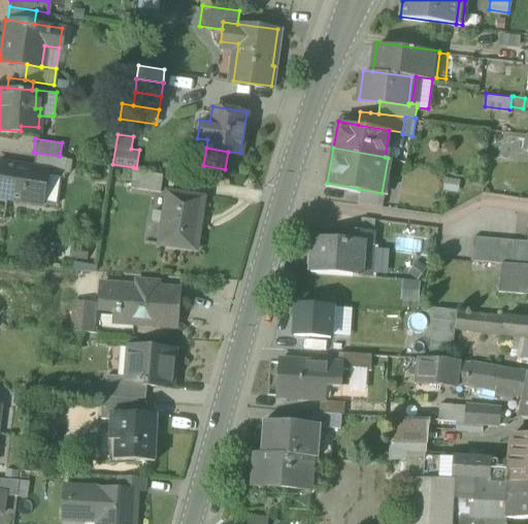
[(66,157),(60,156),(35,153),(33,166),(45,168),(45,172),(62,175),(63,175),(66,157)]
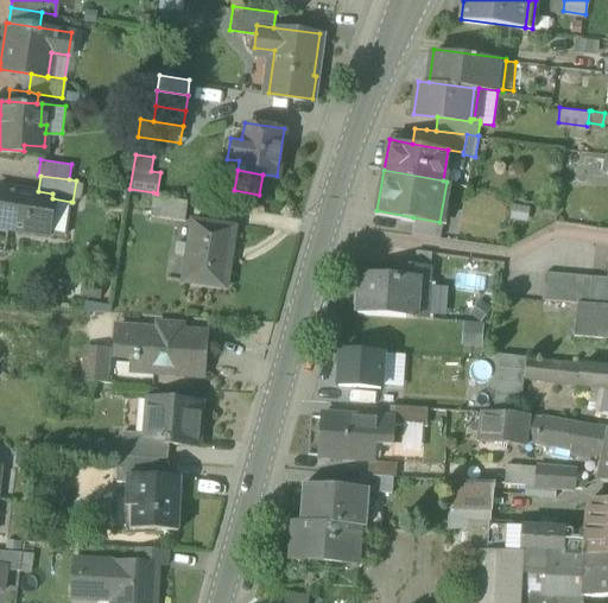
[(0,223),(46,232),(48,230),(52,198),(52,194),(38,191),(0,185),(0,223)]
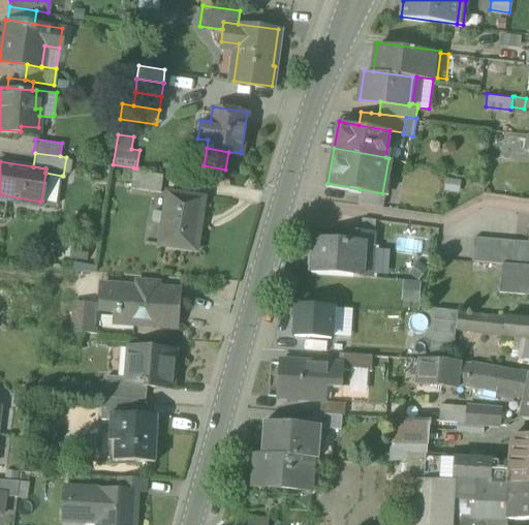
[(160,190),(163,173),(136,168),(133,167),(130,186),(160,190)]
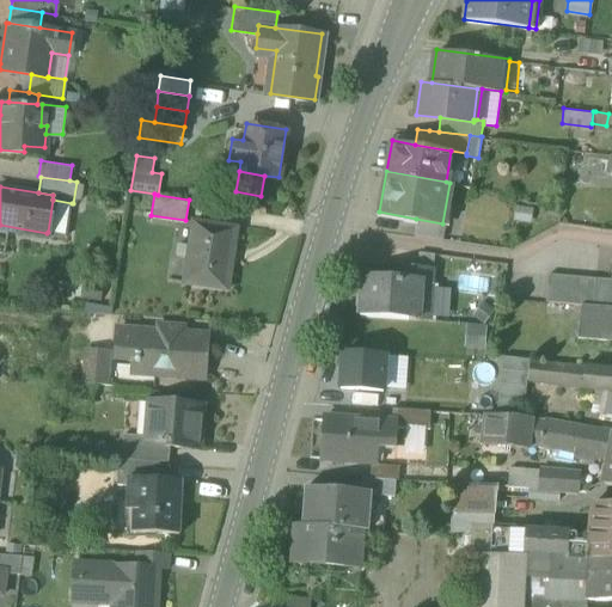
[(66,234),(72,203),(53,200),(48,232),(66,234)]
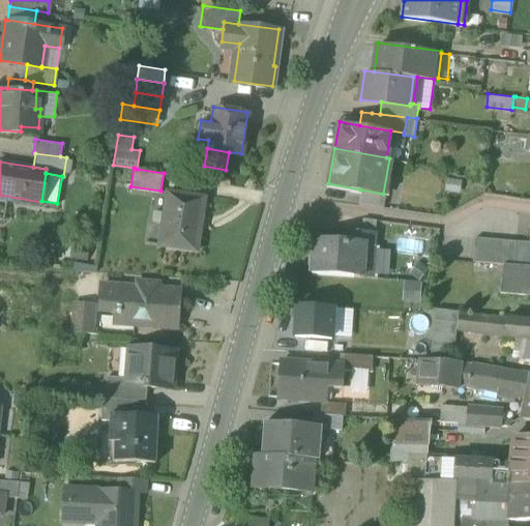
[(462,178),(446,176),(444,190),(461,192),(462,178)]
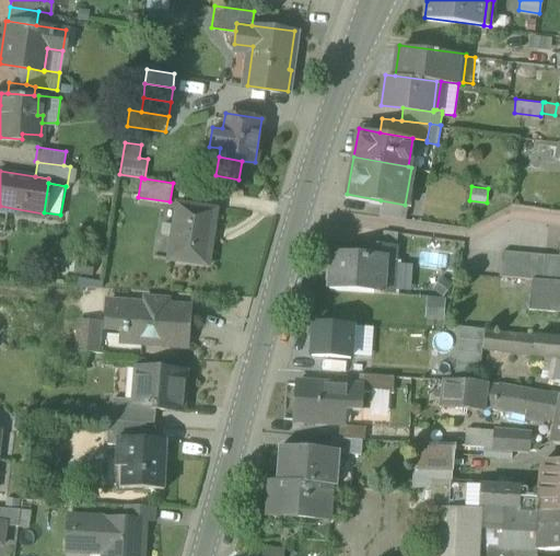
[(378,215),(403,218),(405,205),(381,200),(378,215)]
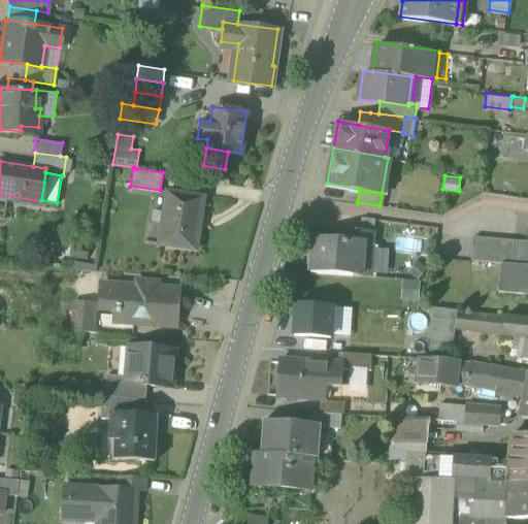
[(159,241),(195,248),(203,196),(166,190),(159,241)]
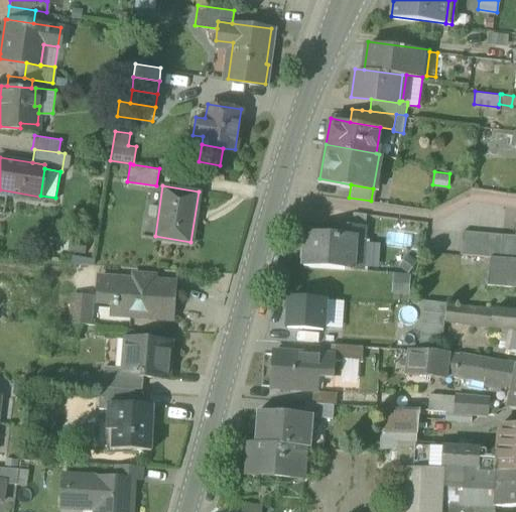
[(352,224),(365,224),(366,212),(353,210),(352,224)]
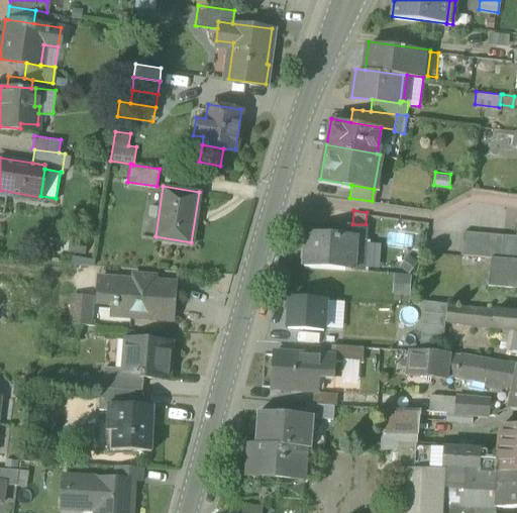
[(355,237),(365,238),(366,224),(352,224),(332,222),(331,234),(356,236),(355,237)]
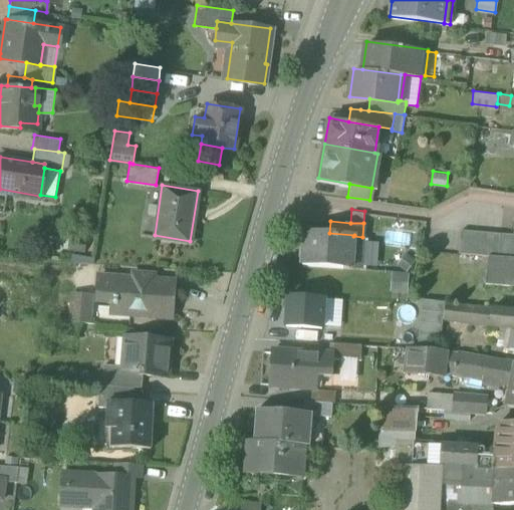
[(488,254),(498,255),(501,231),(459,227),(457,251),(488,254)]
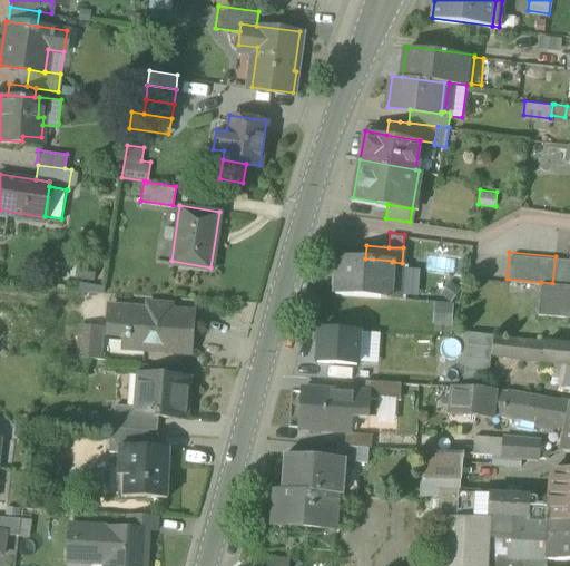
[(334,292),(390,296),(392,262),(393,261),(365,259),(337,256),(334,292)]
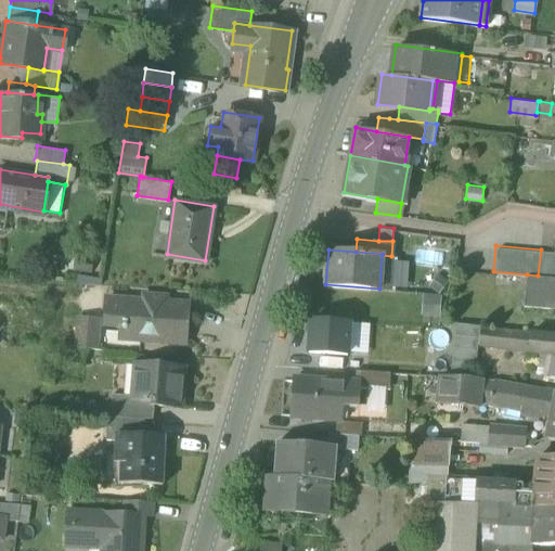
[(554,251),(554,252),(541,250),(538,276),(554,277),(554,251)]
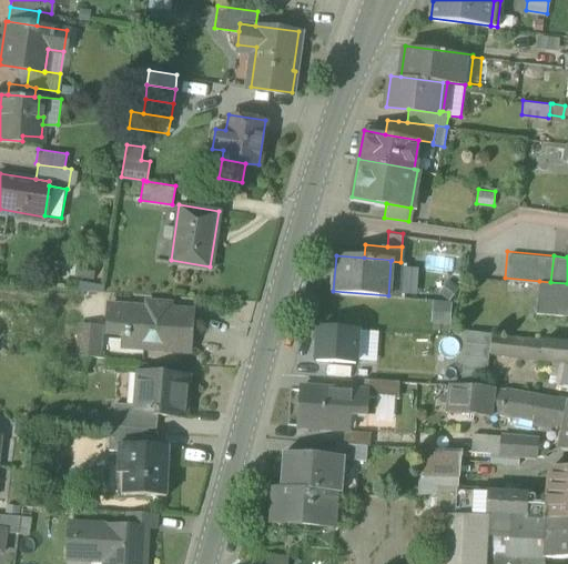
[(93,278),(95,264),(87,263),(87,258),(78,257),(74,274),(93,278)]
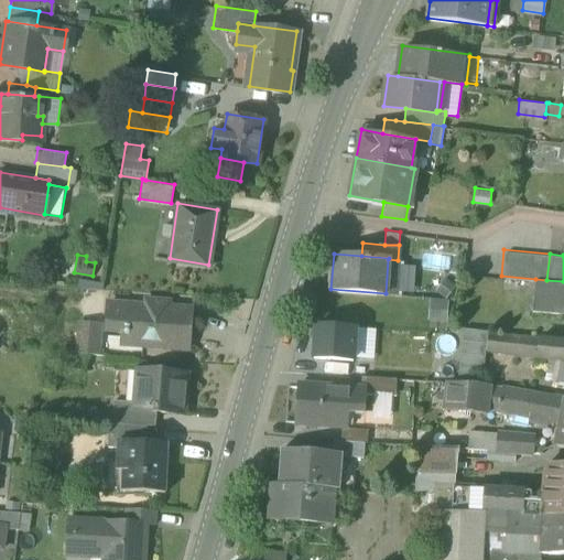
[(398,260),(388,259),(386,293),(398,294),(398,290),(400,262),(401,260),(398,260)]
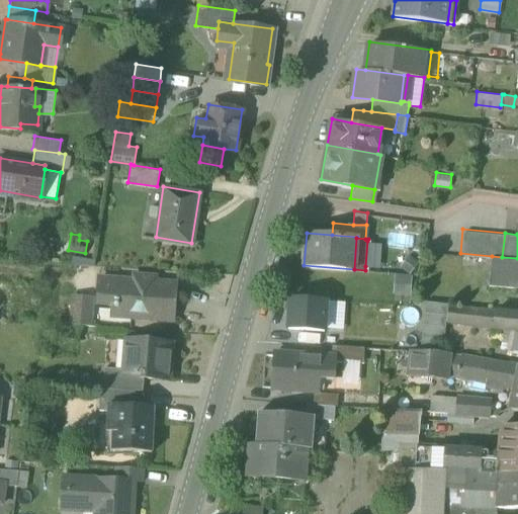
[(367,241),(365,266),(380,267),(381,242),(367,241)]
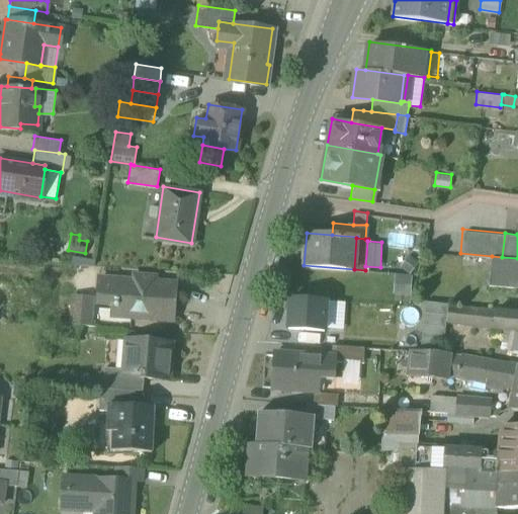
[(410,252),(399,263),(409,272),(420,262),(410,252)]
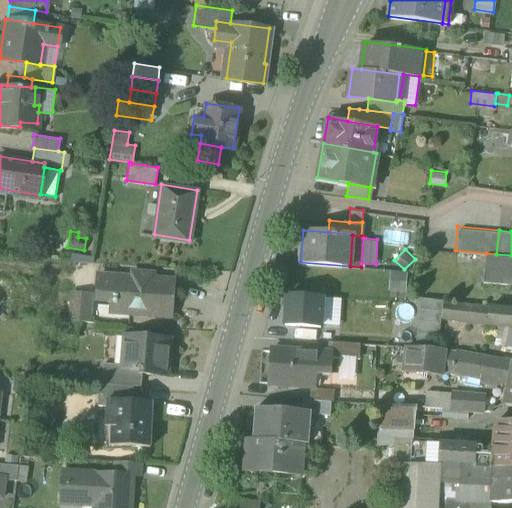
[(511,255),(496,254),(486,253),(482,280),(511,282),(511,255)]
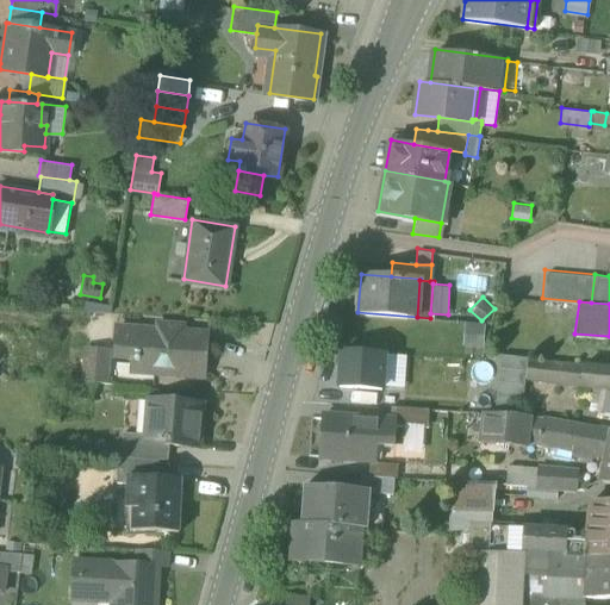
[(485,323),(465,322),(464,343),(484,344),(485,323)]
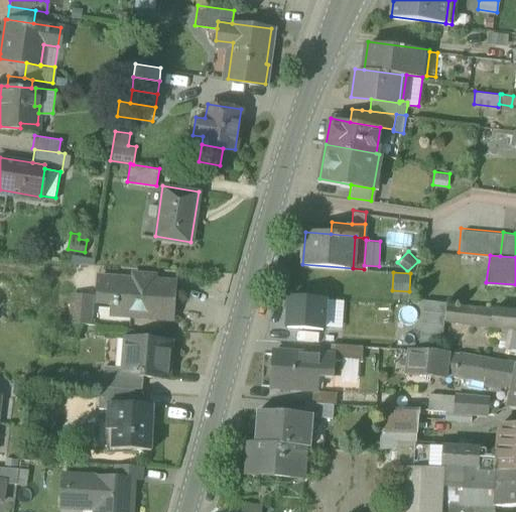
[(130,313),(171,316),(174,281),(153,279),(154,274),(133,273),(132,278),(99,275),(97,300),(114,301),(130,302),(130,313)]
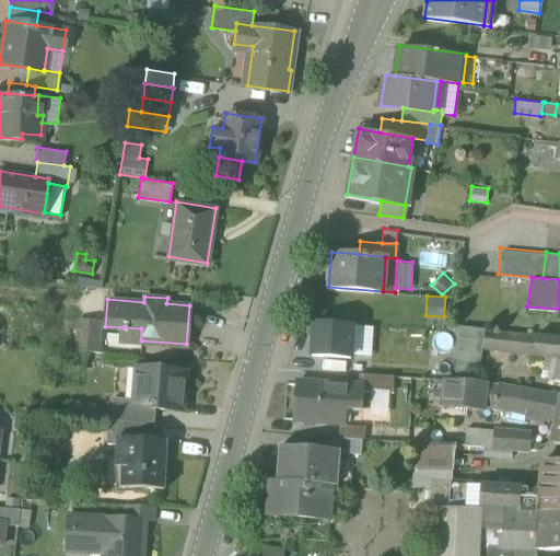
[(77,348),(96,349),(98,321),(80,319),(77,348)]
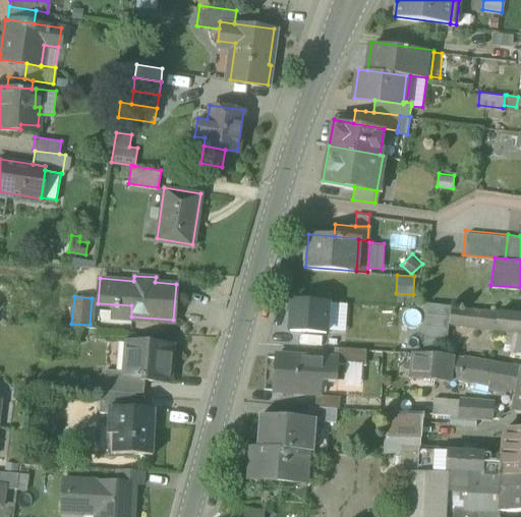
[(328,300),(292,297),(290,329),(326,332),(326,329),(328,300)]
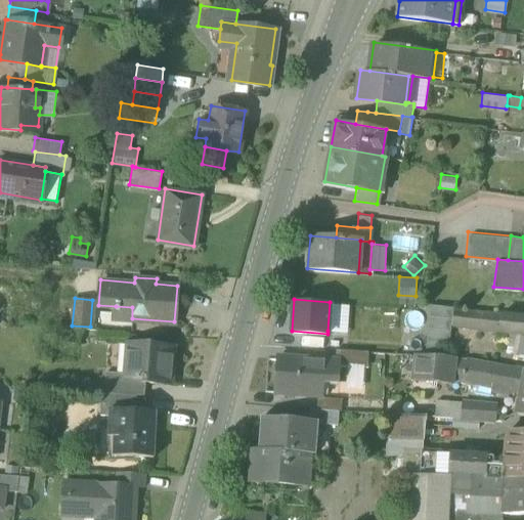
[(349,303),(330,302),(328,331),(348,332),(349,303)]
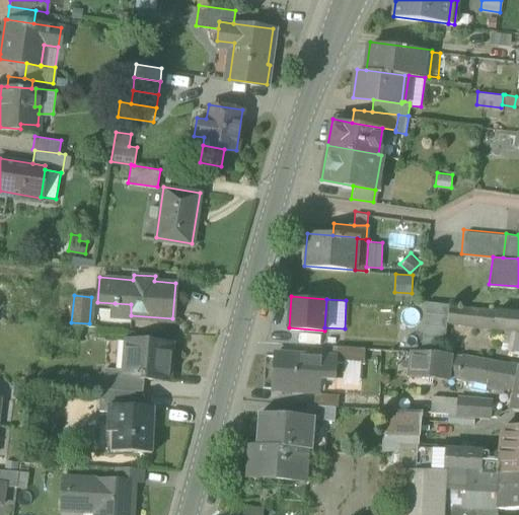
[(421,346),(444,349),(446,323),(449,304),(449,303),(426,300),(421,346)]
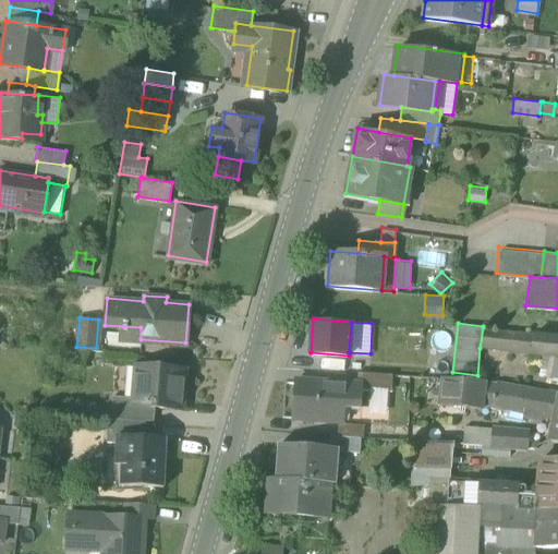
[(122,338),(141,339),(141,327),(123,326),(122,338)]
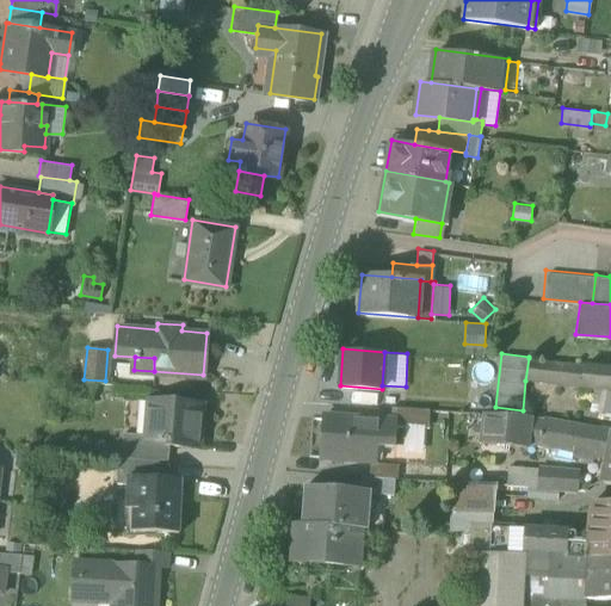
[(548,381),(581,384),(584,364),(530,358),(529,358),(525,381),(528,381),(528,378),(548,381)]
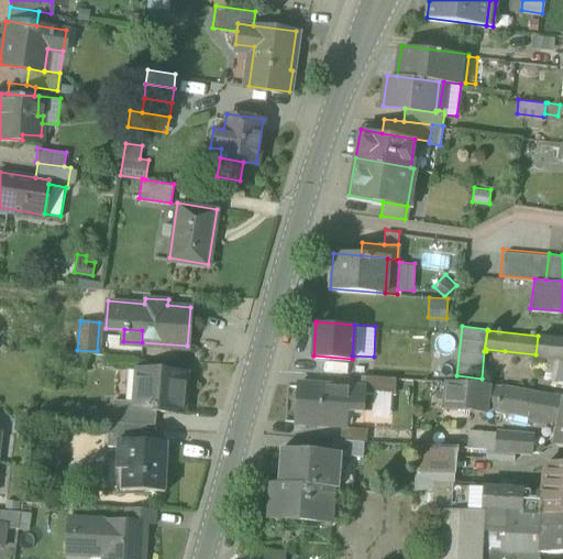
[(536,354),(555,358),(562,358),(562,338),(538,336),(536,354)]
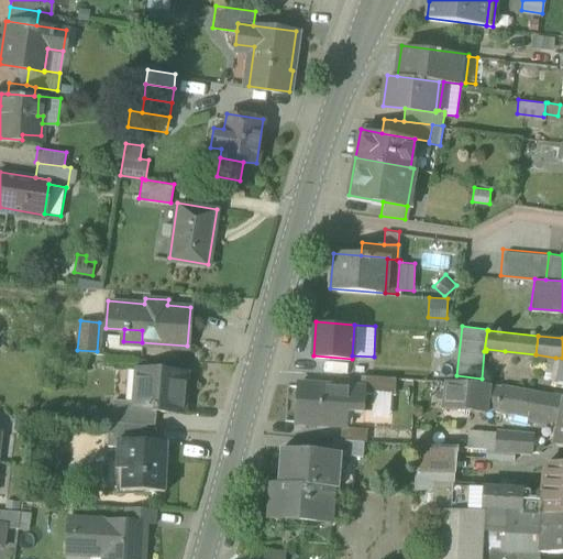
[(562,382),(562,358),(555,358),(551,380),(562,382)]
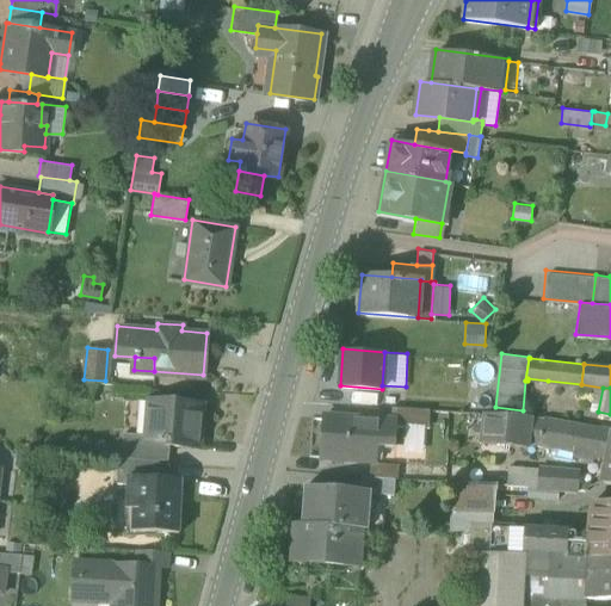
[(170,444),(198,446),(202,403),(149,399),(147,433),(146,441),(170,444)]
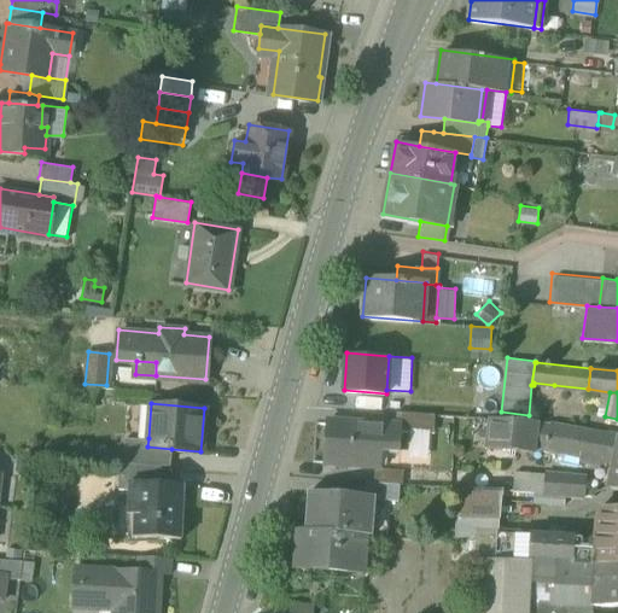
[(430,431),(433,431),(433,413),(396,410),(395,424),(401,424),(401,430),(409,430),(430,431)]
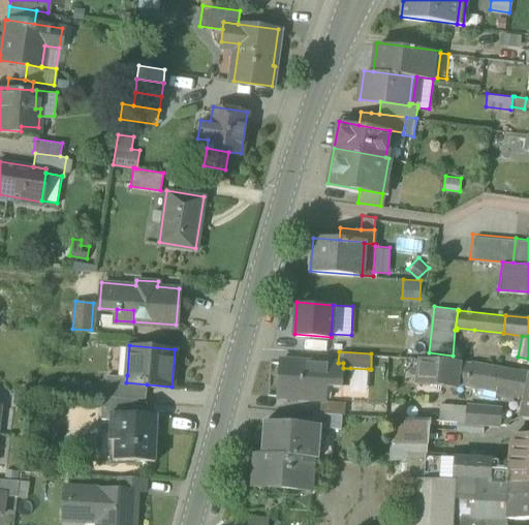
[(415,381),(456,385),(458,375),(457,375),(459,361),(458,361),(458,360),(452,359),(419,357),(415,381)]
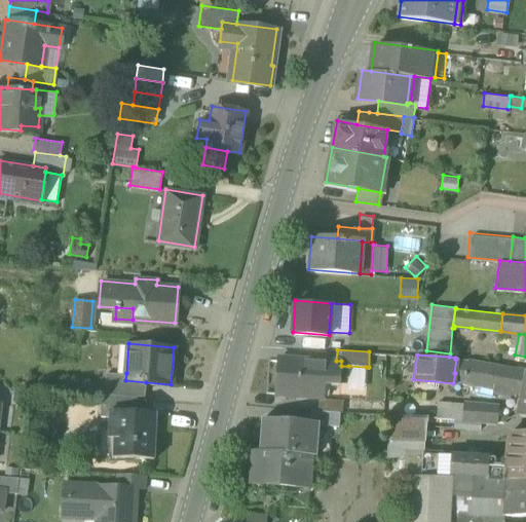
[(279,393),(325,396),(326,380),(340,381),(341,366),(341,361),(336,361),(282,358),(279,393)]
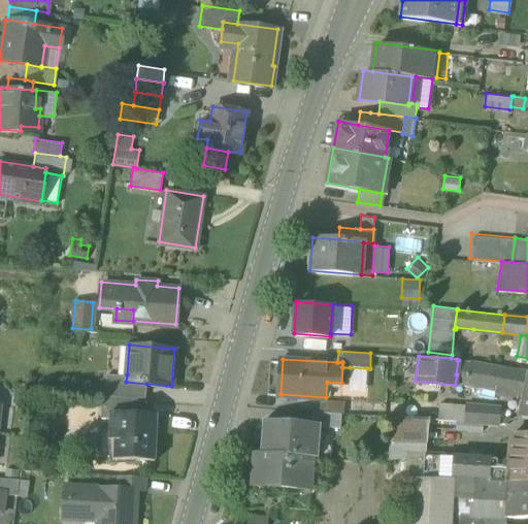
[(457,374),(465,377),(468,362),(458,360),(456,374),(457,374)]
